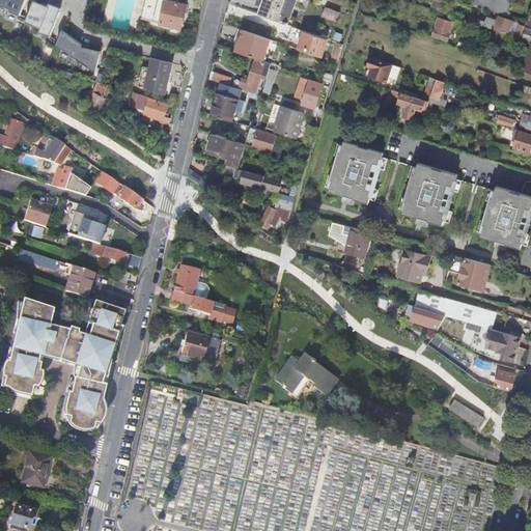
[(0,0),(5,3),(4,5),(14,8),(12,10),(23,14),(27,0),(0,0)]
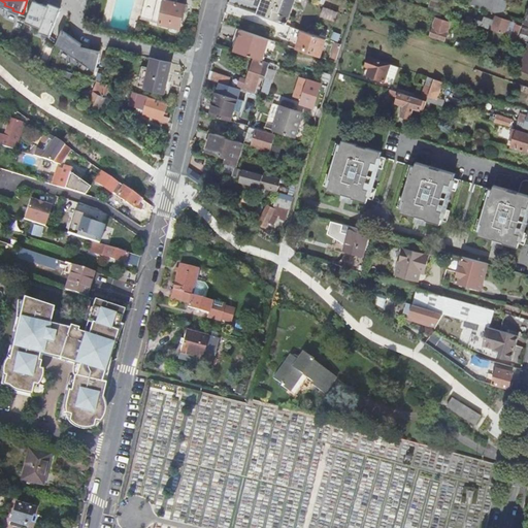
[(62,9),(36,0),(35,0),(27,22),(42,28),(41,31),(52,35),(62,9)]
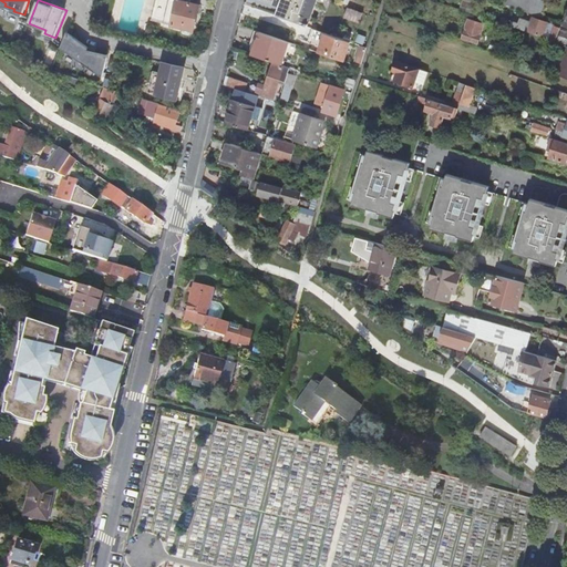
[(195,29),(198,18),(200,8),(202,3),(185,0),(156,0),(153,19),(166,22),(183,27),(194,29),(195,29)]
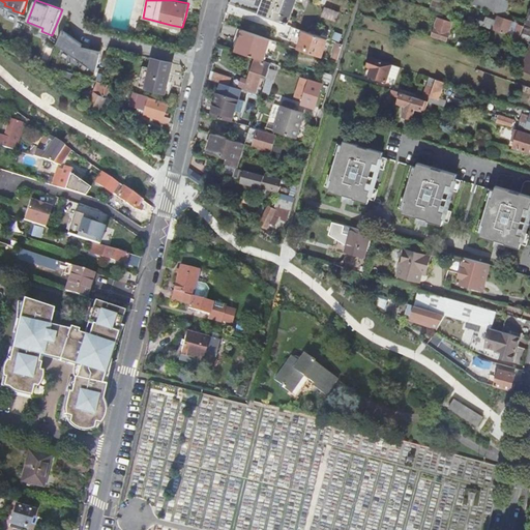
[(295,5),(280,0),(263,0),(259,15),(289,25),(295,5)]
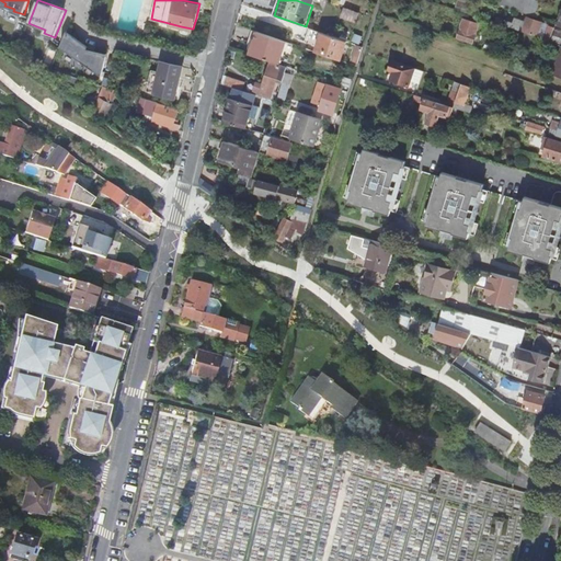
[(467,10),(470,0),(458,0),(456,6),(467,10)]
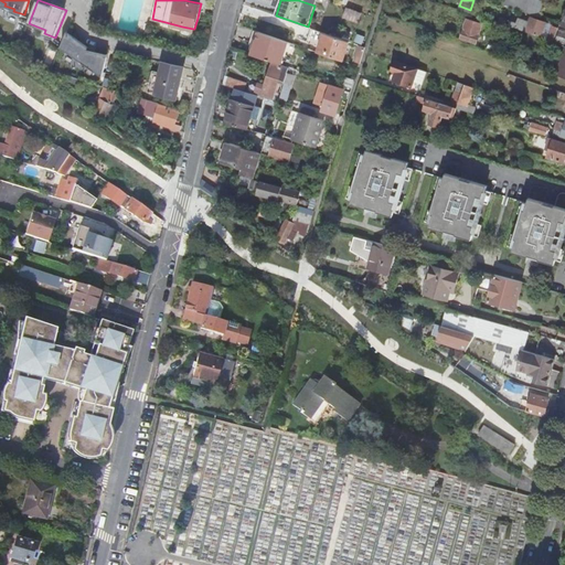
[(503,0),(502,4),(539,18),(543,3),(533,0),(503,0)]
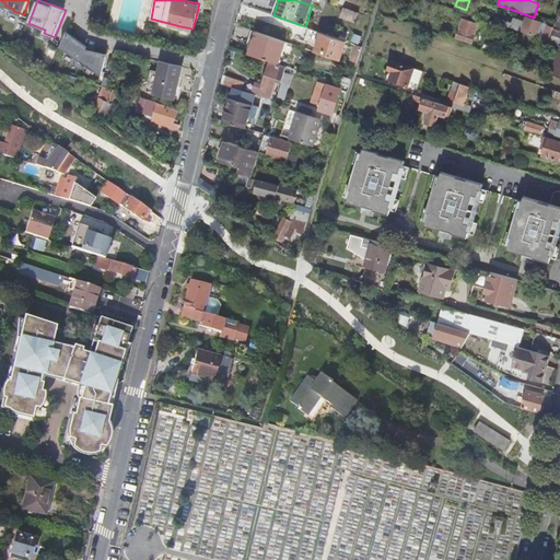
[(506,22),(504,26),(536,36),(540,23),(527,18),(525,23),(514,19),(512,24),(506,22)]
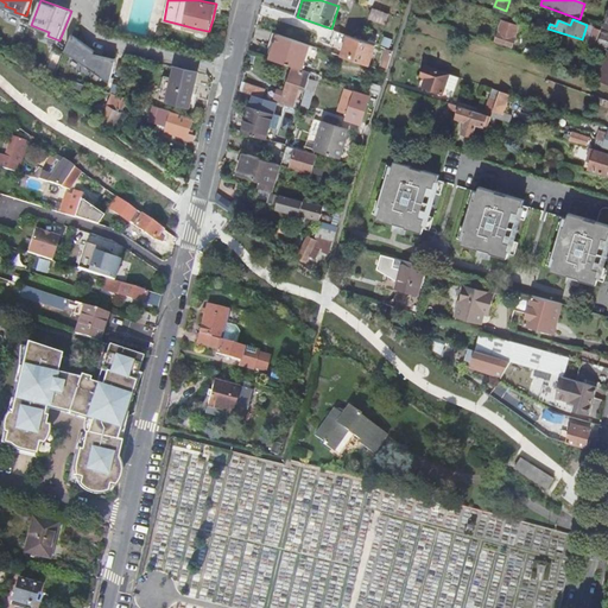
[(513,21),(506,44),(524,50),(526,43),(526,40),(530,31),(526,29),(526,25),(520,23),(519,23),(513,21)]
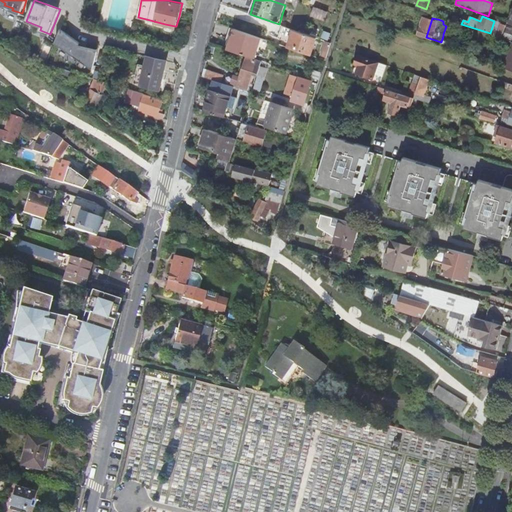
[(227,39),(230,39),(231,40),(235,28),(230,27),(227,39)]
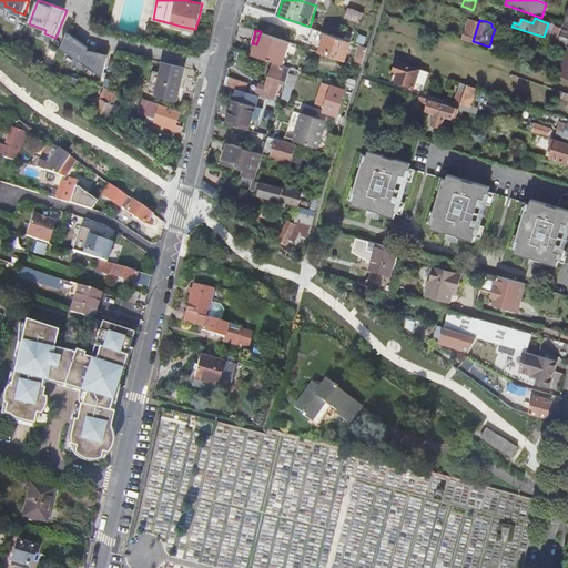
[(351,41),(318,30),(314,43),(322,47),(327,48),(326,54),(345,61),(351,41)]
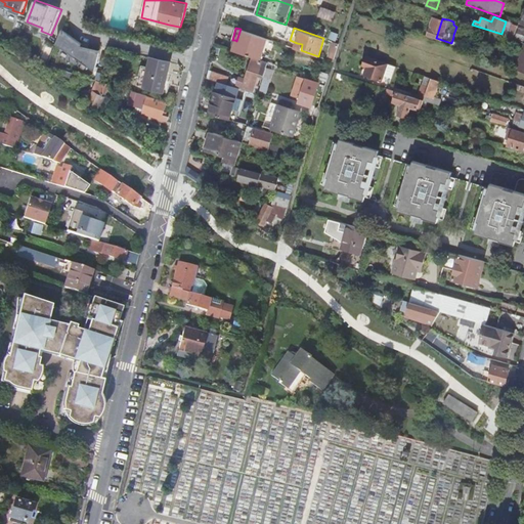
[(83,42),(63,29),(57,43),(96,71),(101,49),(83,44),(83,42)]
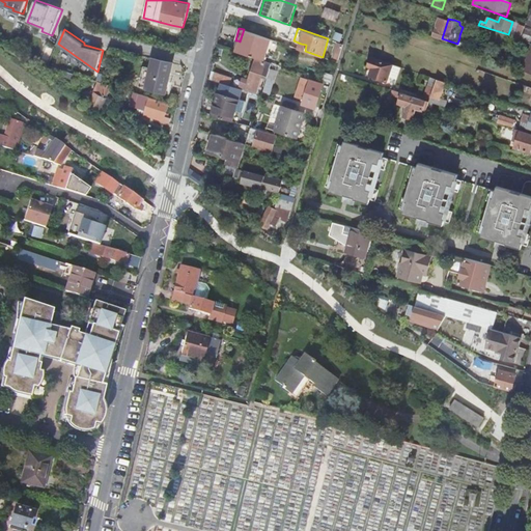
[(240,42),(239,40),(234,51),(256,58),(263,60),(271,38),(244,29),(240,42)]
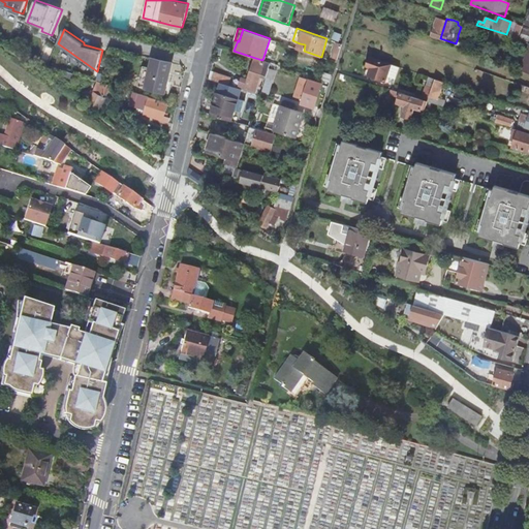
[(151,67),(144,65),(138,85),(169,92),(172,81),(168,80),(173,62),(154,57),(151,67)]
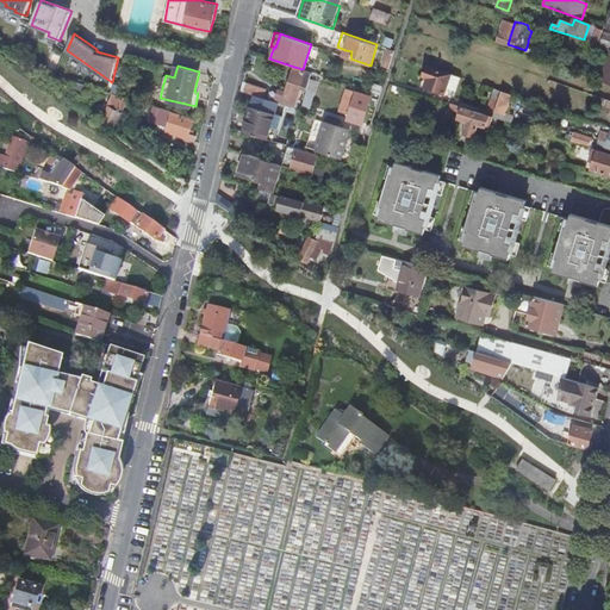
[(440,70),(427,66),(423,78),(427,79),(424,87),(444,93),(450,74),(440,70)]
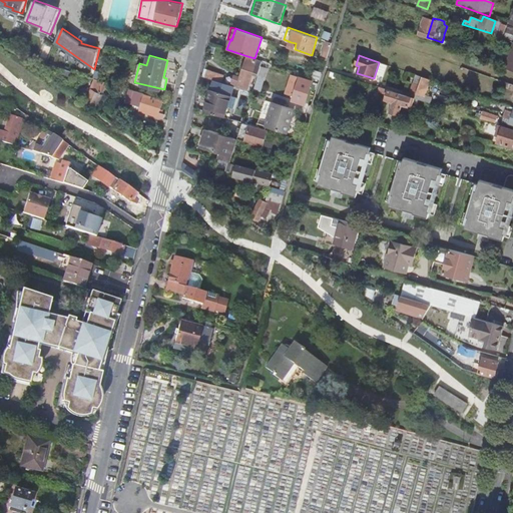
[(235,74),(231,84),(247,89),(257,59),(254,58),(247,56),(241,76),(235,74)]
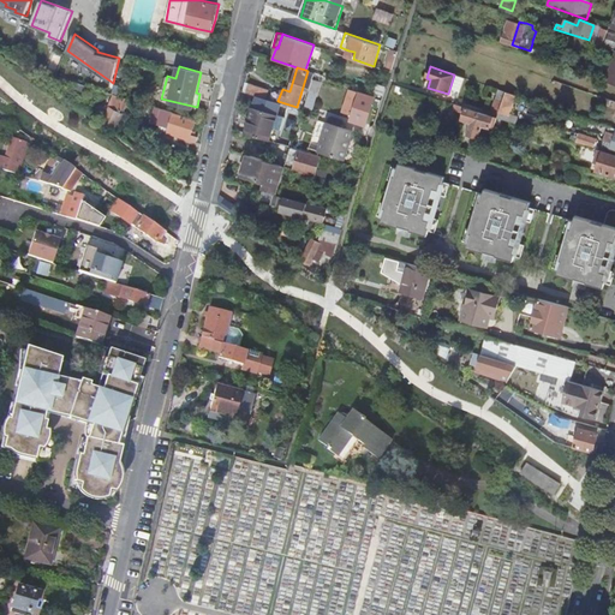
[(318,97),(323,81),(315,78),(310,95),(318,97)]
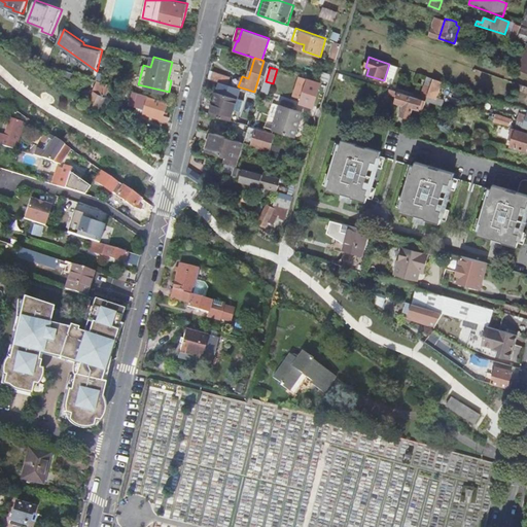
[(210,70),(208,77),(229,83),(231,76),(210,70)]
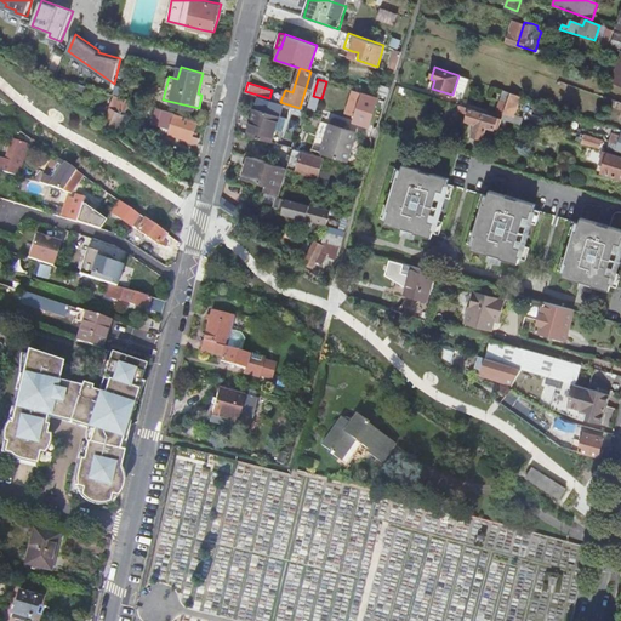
[(380,86),(377,93),(387,97),(389,90),(380,86)]
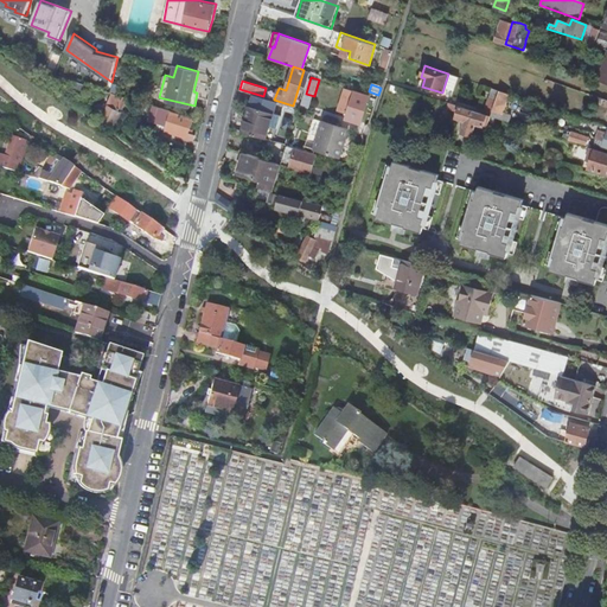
[(365,95),(356,91),(347,117),(357,121),(365,95)]
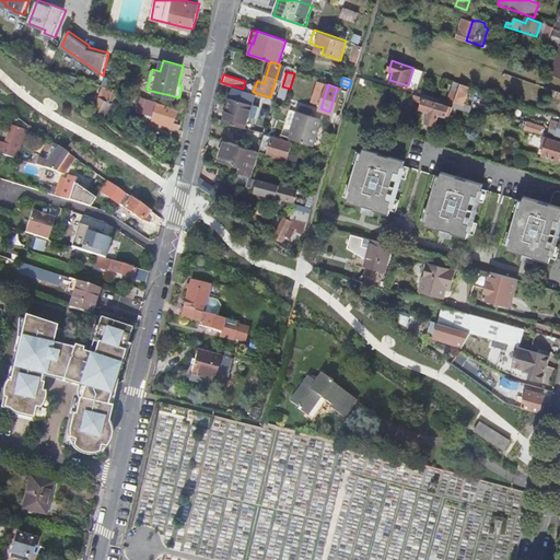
[(447,96),(455,100),(459,88),(452,84),(447,96)]
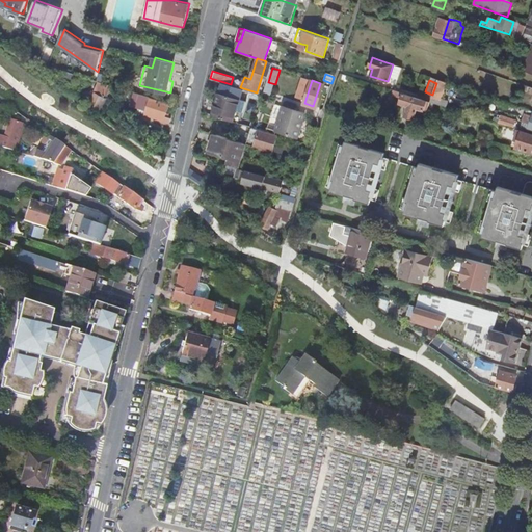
[(437,80),(436,83),(432,95),(430,102),(436,104),(437,104),(446,107),(447,101),(442,99),(447,83),(437,80)]
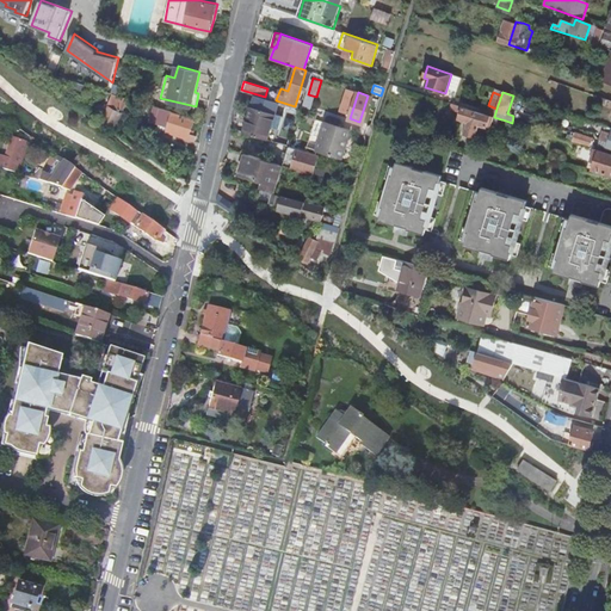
[(127,98),(116,94),(104,119),(115,127),(121,112),(127,98)]
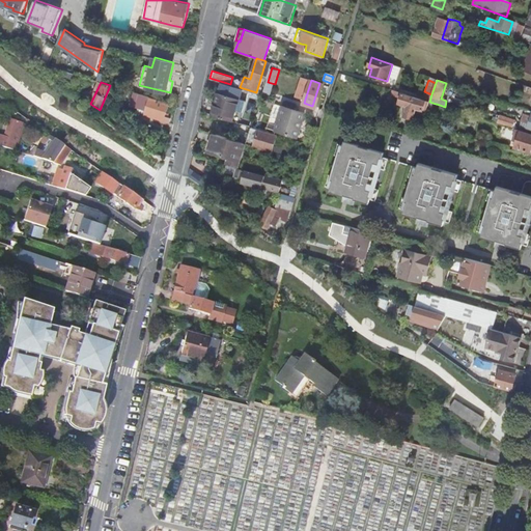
[(413,98),(413,96),(404,93),(393,90),(392,94),(401,98),(399,103),(408,106),(403,116),(412,119),(415,112),(425,115),(427,109),(429,104),(413,98)]
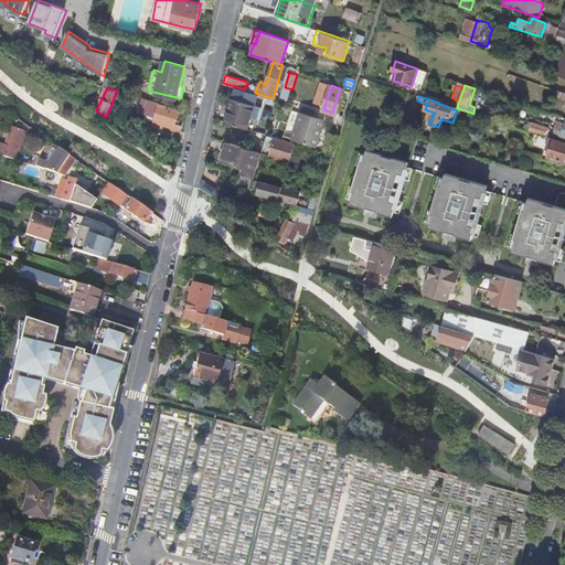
[(233,97),(225,121),(246,128),(254,104),(233,97)]
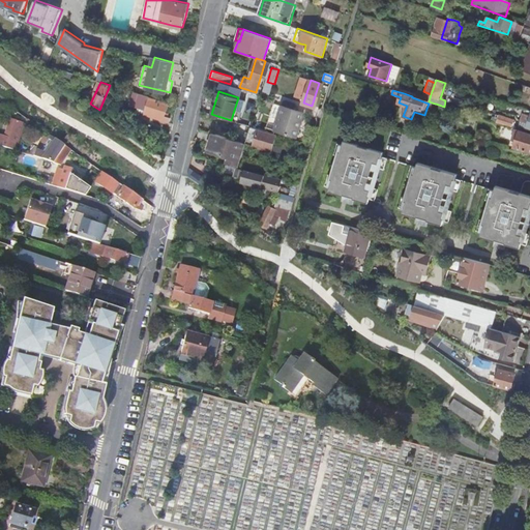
[(156,98),(135,92),(130,106),(146,111),(145,115),(170,122),(171,118),(168,118),(169,114),(167,114),(168,107),(155,102),(156,98)]
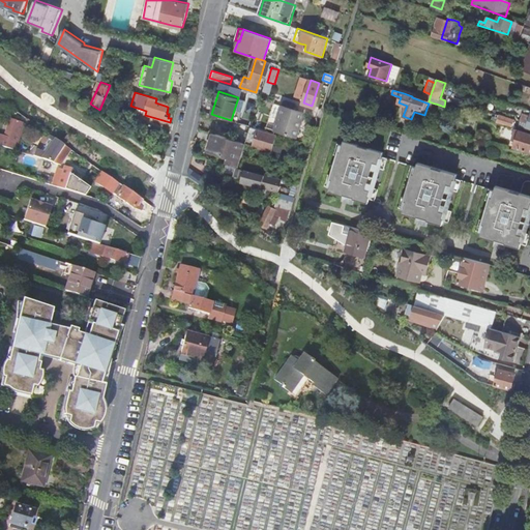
[(429,104),(427,109),(434,111),(436,104),(435,104),(429,101),(429,104)]
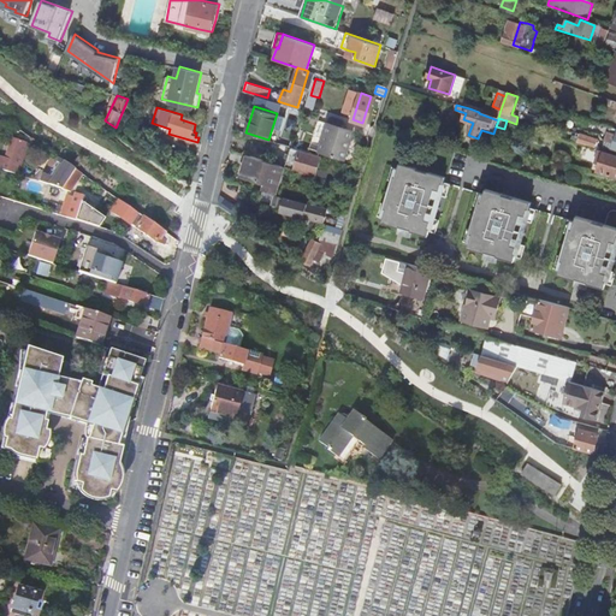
[(321,149),(344,157),(353,131),(330,124),(321,149)]
